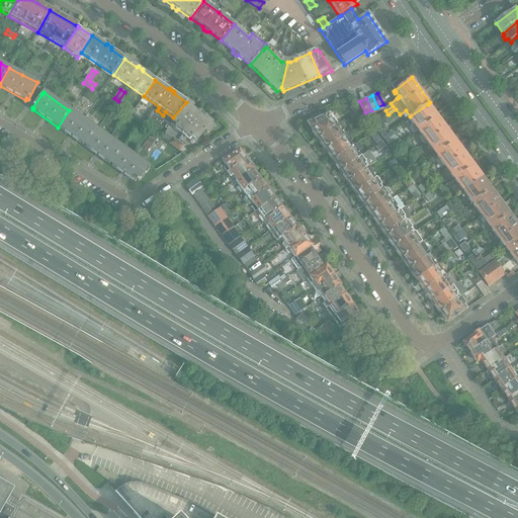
[(196,141),(204,132),(207,134),(212,127),(209,125),(211,123),(205,118),(204,120),(191,108),(192,107),(186,102),(173,117),(171,120),(173,121),(170,124),(177,130),(177,128),(183,132),(185,133),(190,139),(191,138),(196,141)]
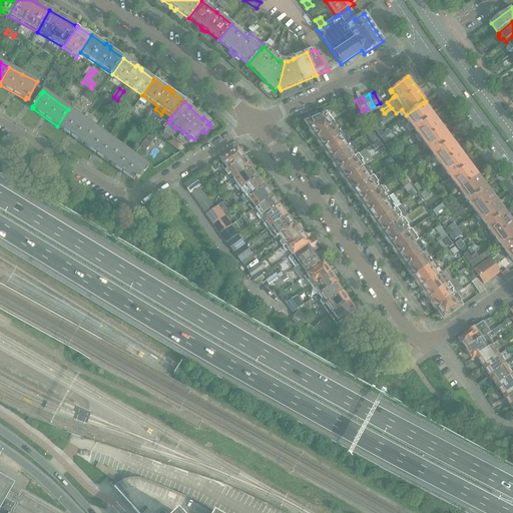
[(423,140),(441,127),(424,103),(406,115),(404,117),(409,124),(405,126),(409,132),(414,128),(419,134),(420,133),(424,138),(422,139),(423,140)]
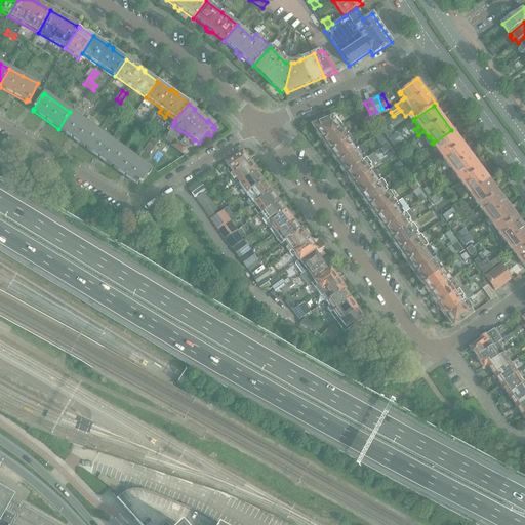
[(85,148),(96,131),(70,112),(58,129),(85,148)]
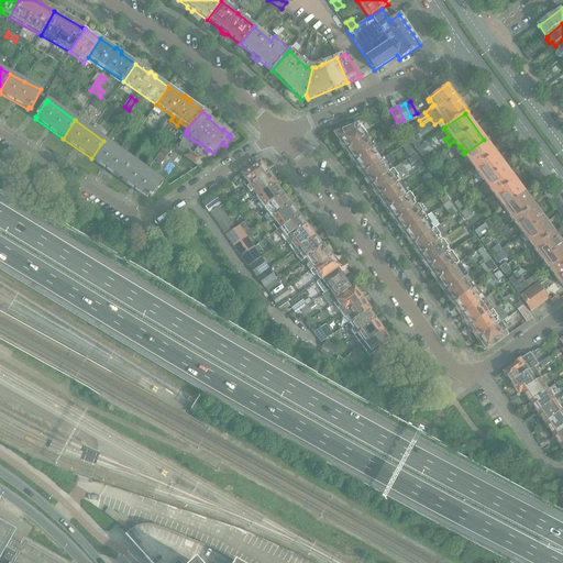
[(157,130),(162,133),(168,122),(164,120),(157,130)]
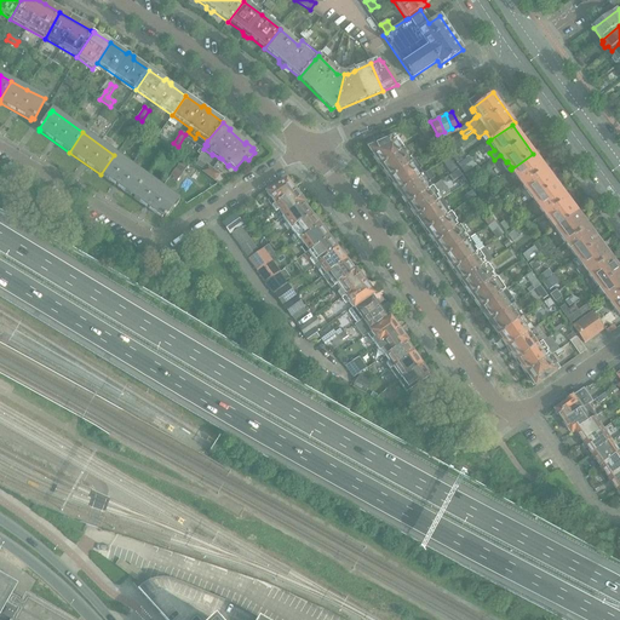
[(397,144),(399,143),(395,137),(369,148),(369,150),(375,159),(374,160),(377,164),(379,164),(379,165),(401,150),(397,144)]
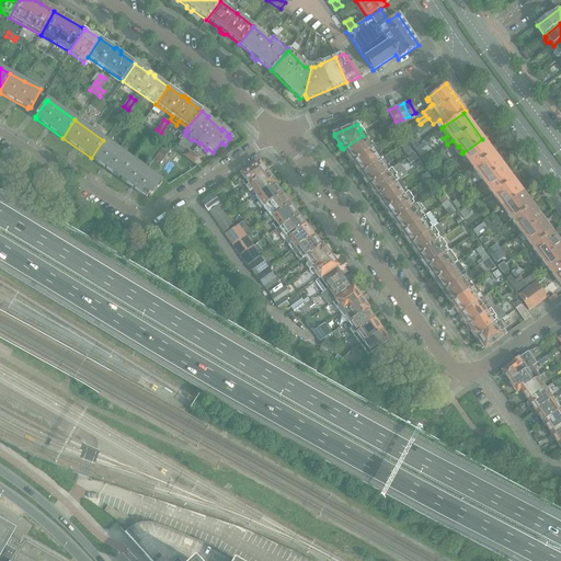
[(397,129),(393,125),(387,129),(390,134),(397,129)]
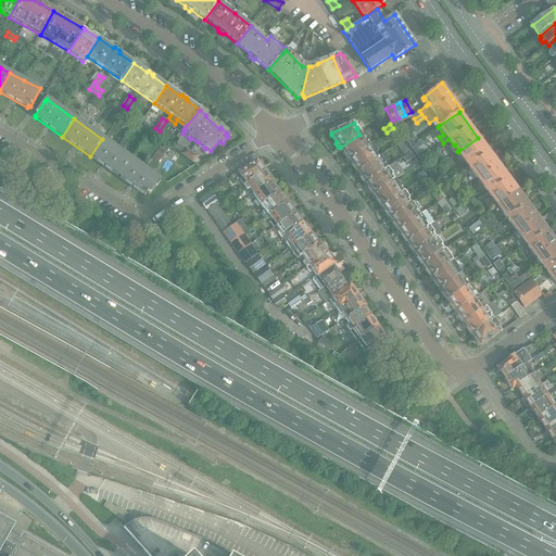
[(408,128),(406,129),(409,135),(415,131),(412,126),(411,126),(408,128)]
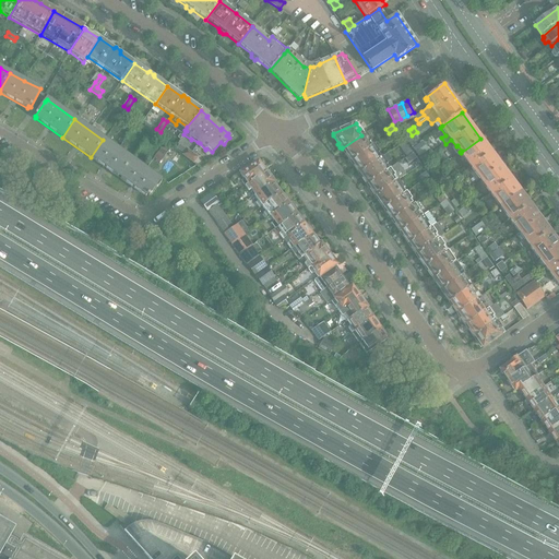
[(370,142),(370,141),(365,133),(361,135),(342,149),(346,155),(346,156),(348,159),(351,159),(351,161),(370,147),(368,143),(370,142)]
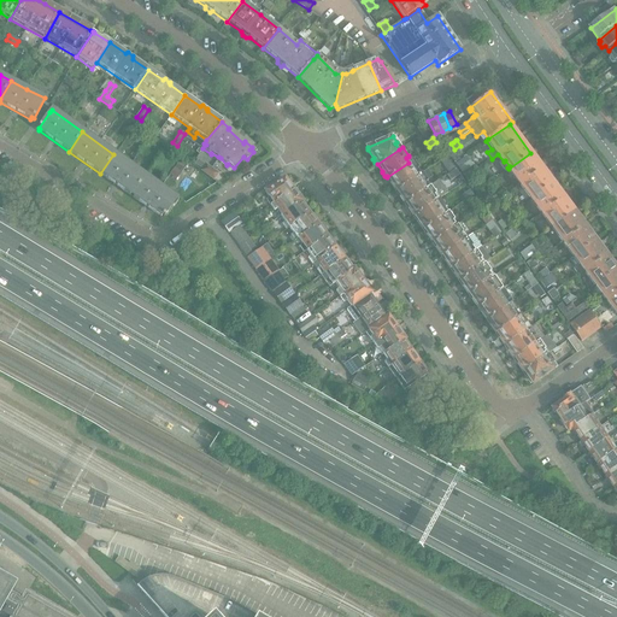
[(552,182),(541,168),(530,153),(509,169),(510,170),(511,169),(516,175),(515,177),(524,191),(527,189),(532,195),(529,198),(530,199),(552,182)]
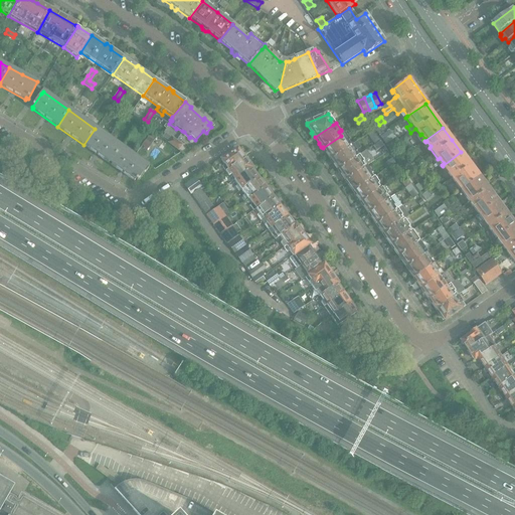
[(122,147),(108,138),(95,129),(83,145),(110,164),(122,147)]
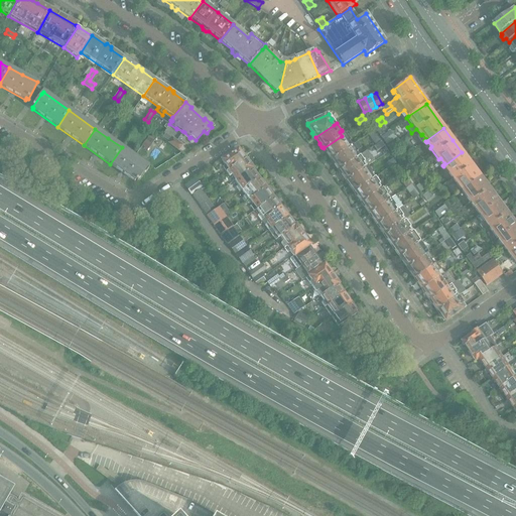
[(389,131),(381,137),(386,145),(395,138),(389,131)]
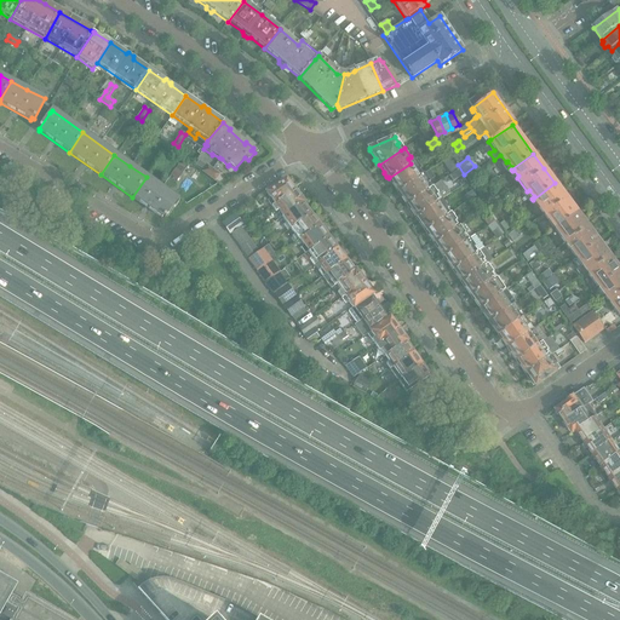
[(451,159),(443,164),(451,174),(458,170),(457,168),(451,159)]
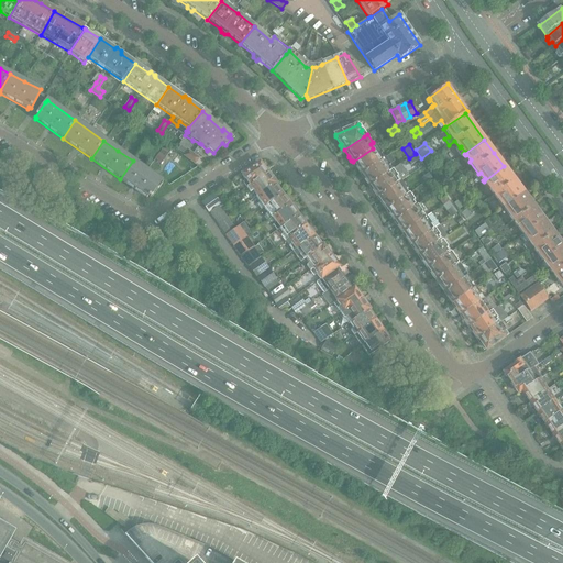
[(378,156),(382,154),(376,146),(373,148),(353,162),(357,167),(357,168),(360,173),(361,173),(362,174),(382,159),(378,156)]
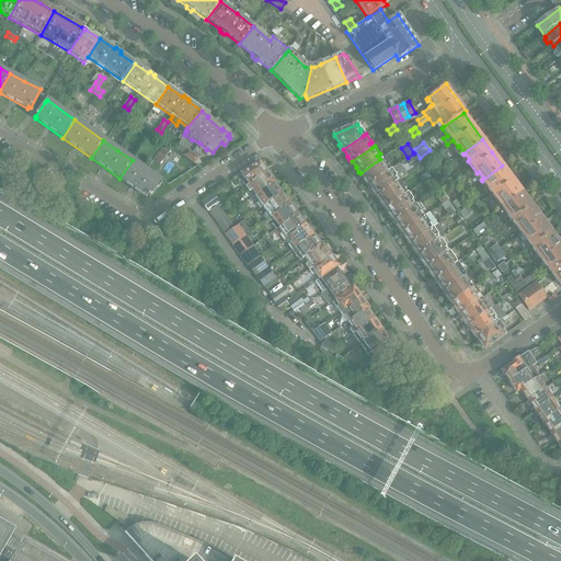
[(183,156),(194,164),(198,158),(196,156),(199,151),(197,149),(194,155),(187,150),(183,156)]
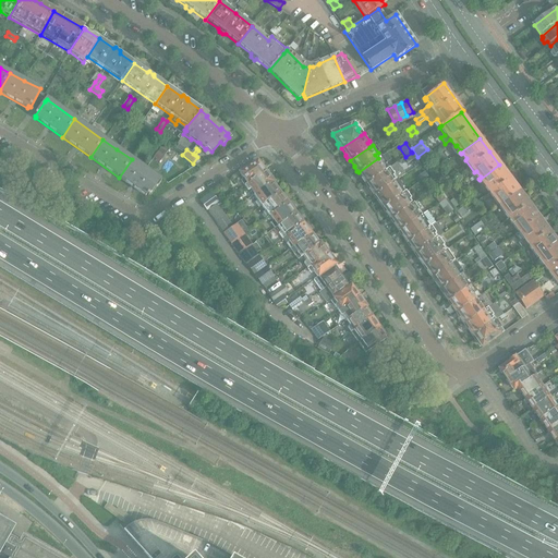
[(165,156),(158,150),(154,158),(159,162),(165,156)]
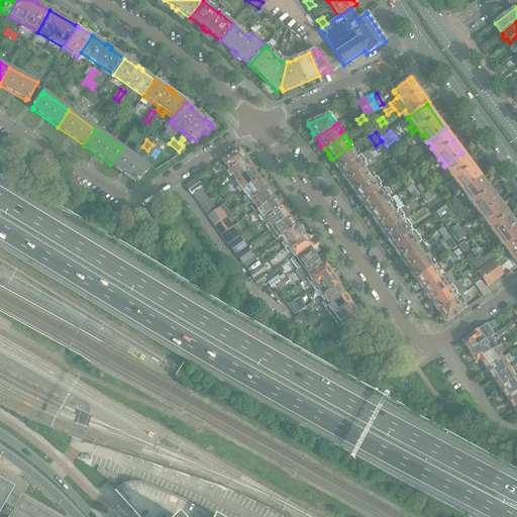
[(355,153),(363,148),(357,141),(350,146),(332,160),(336,165),(335,166),(338,169),(339,170),(357,158),(355,153)]
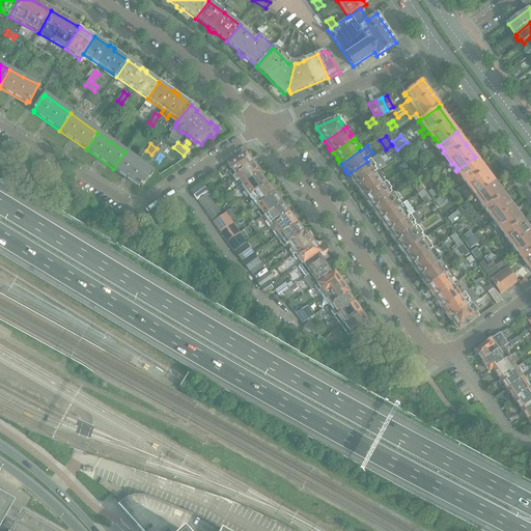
[(392,146),(385,151),(388,156),(395,150),(392,146)]
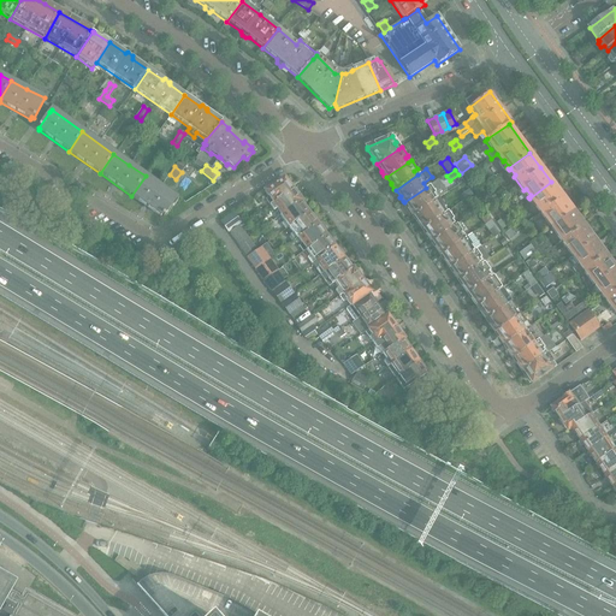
[(177,199),(161,188),(146,176),(131,196),(160,217),(161,215),(164,217),(171,206),(172,206),(176,201),(175,200),(177,199)]
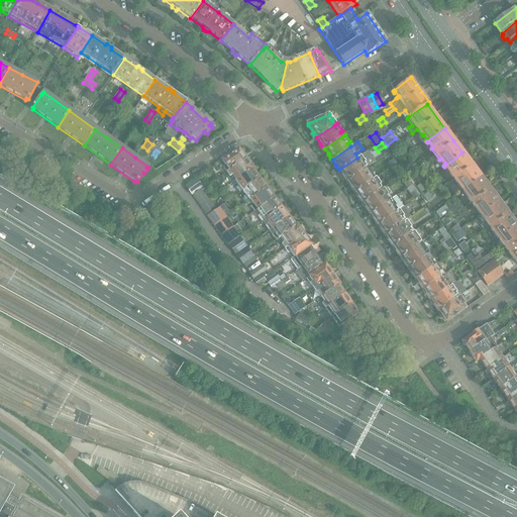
[(245,160),(238,150),(222,161),(225,166),(223,168),(226,173),(245,160)]
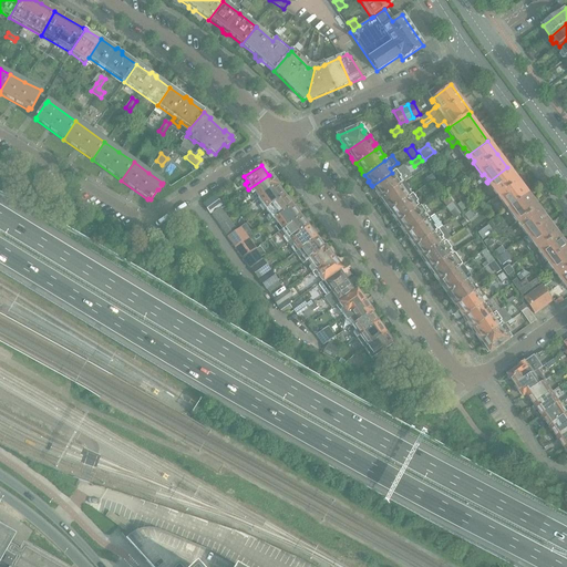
[(527,194),(518,181),(507,167),(487,183),(488,184),(490,182),(494,188),(493,189),(502,202),(504,200),(508,207),(506,208),(507,209),(527,194)]
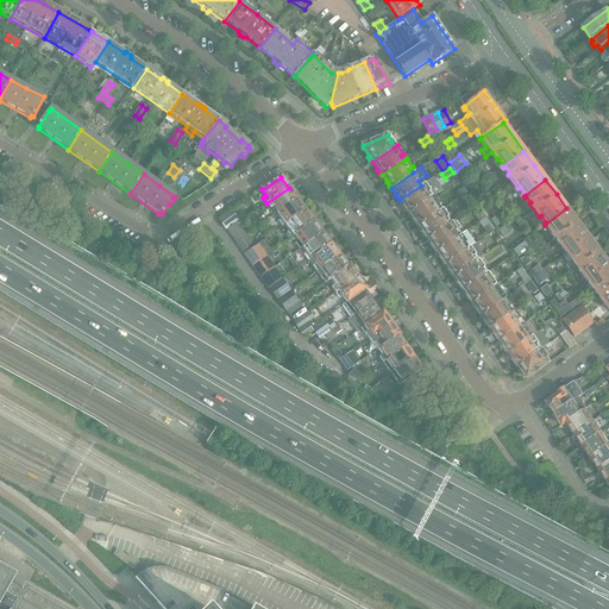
[(438,193),(428,181),(421,186),(400,200),(405,207),(405,208),(407,212),(408,212),(409,213),(434,196),(438,193)]
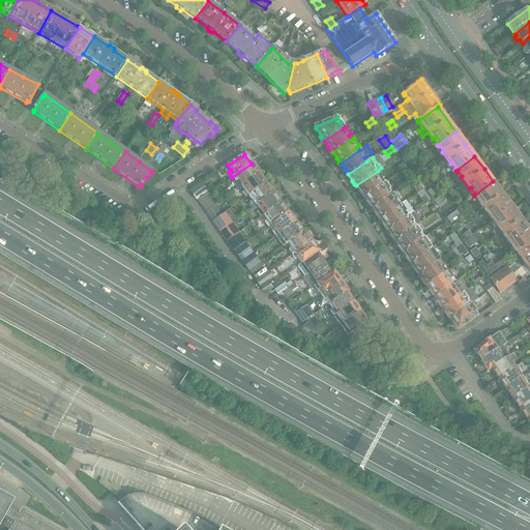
[(258,174),(259,173),(252,164),(232,177),(236,181),(238,179),(241,184),(258,174)]
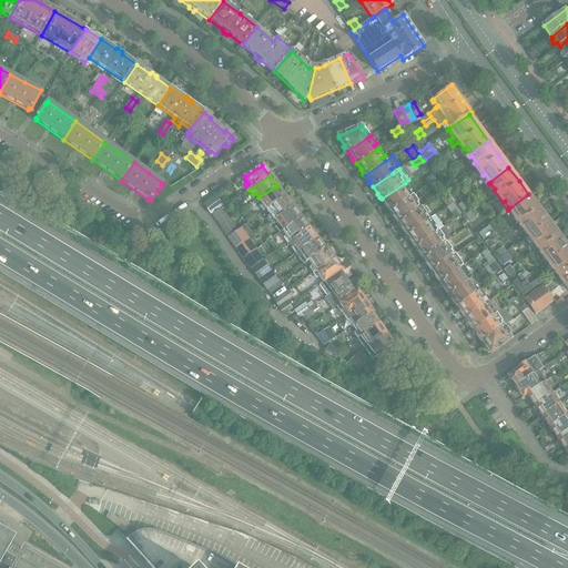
[(433,175),(425,181),(428,185),(436,181),(433,175)]
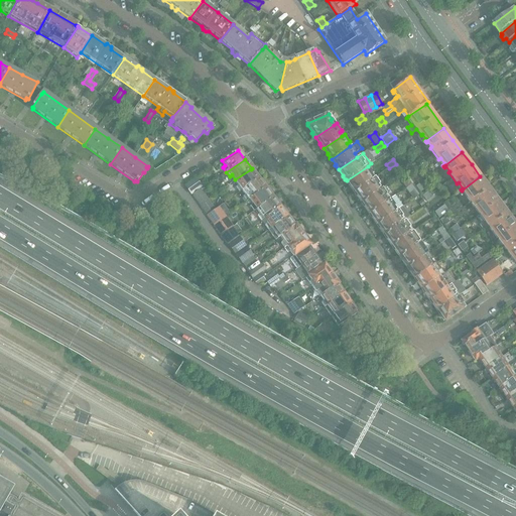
[(370,175),(372,173),(368,166),(347,180),(351,185),(350,187),(353,190),(354,190),(355,191),(372,179),(370,175)]
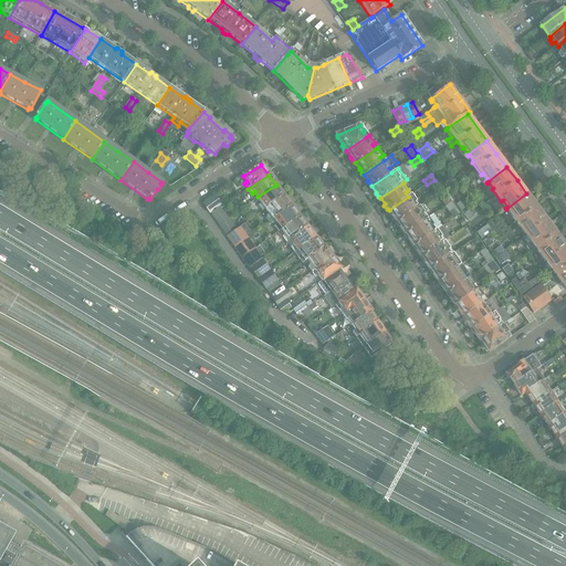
[(283,196),(275,186),(258,197),(258,198),(262,203),(259,206),(262,210),(265,209),(283,196)]
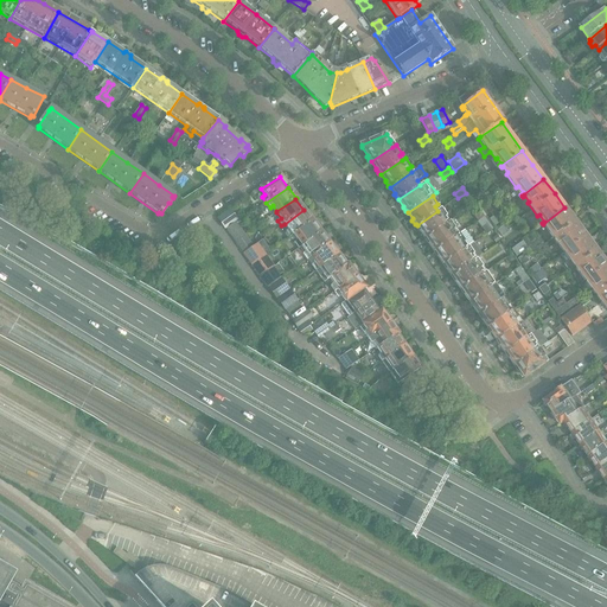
[(586,237),(575,222),(564,208),(543,224),(544,225),(545,224),(550,230),(549,231),(558,246),(561,243),(566,250),(563,251),(564,253),(586,237)]
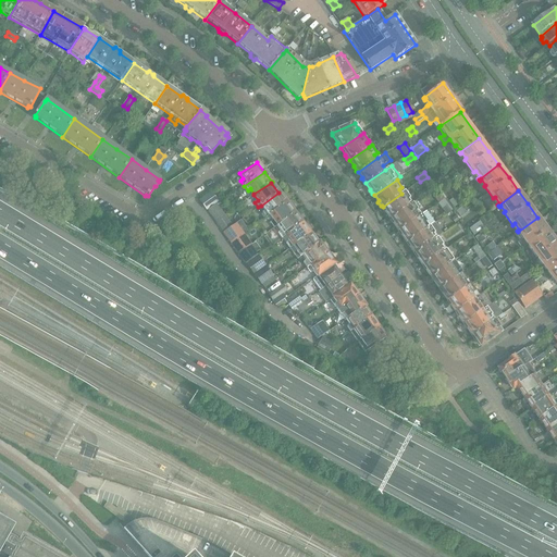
[(208,210),(217,205),(219,202),(211,192),(199,200),(207,212),(208,211),(208,210)]
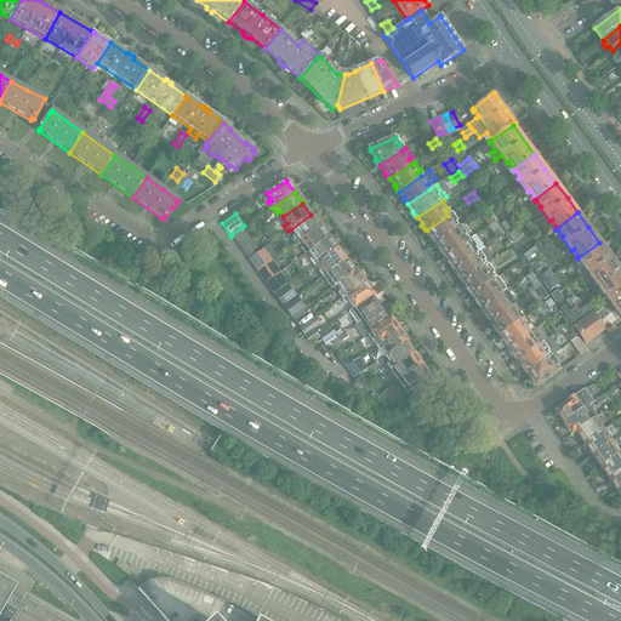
[(454,223),(457,221),(451,214),(448,216),(427,231),(431,237),(431,238),(433,243),(436,243),(436,244),(457,228),(454,223)]
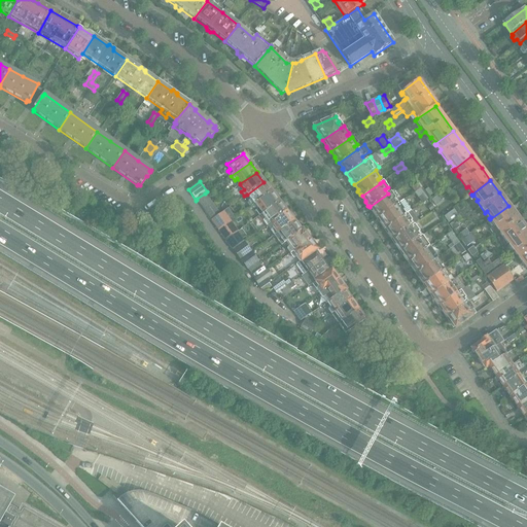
[(272,192),(271,192),(264,182),(247,195),(250,200),(248,201),(251,206),(254,204),(272,192)]
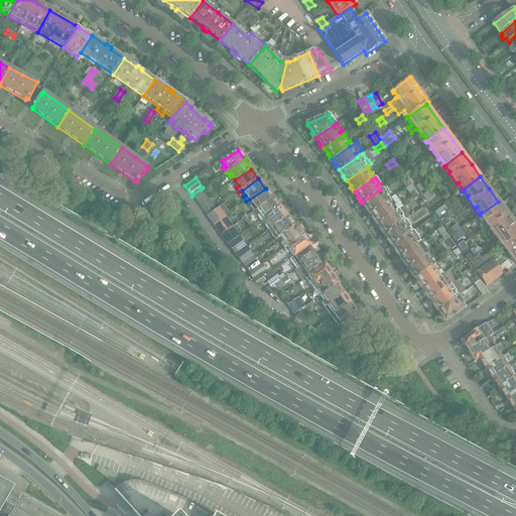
[(412,199),(418,195),(411,184),(405,189),(412,199)]
